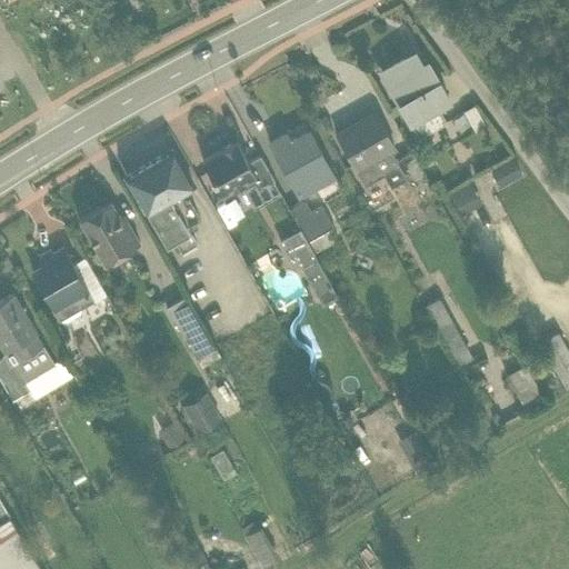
[(437,107),(448,100),(429,68),(425,70),(415,55),(380,72),(419,139),(446,123),(437,107)]
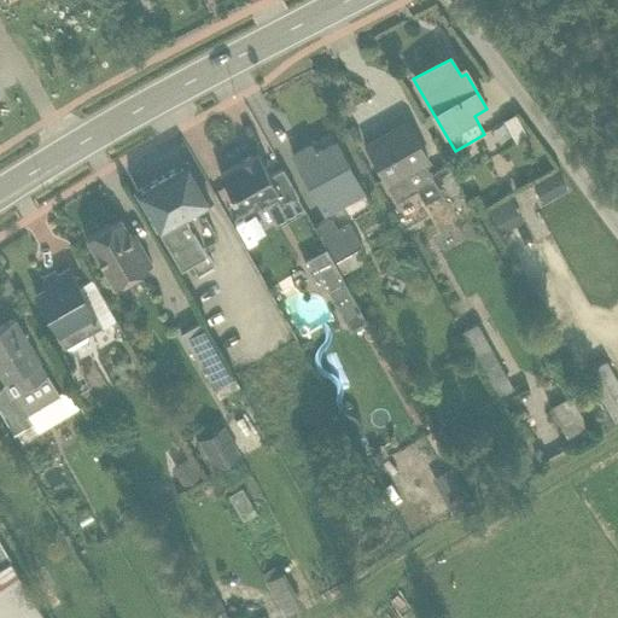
[(516,144),(526,138),(514,116),(503,122),(516,144)]
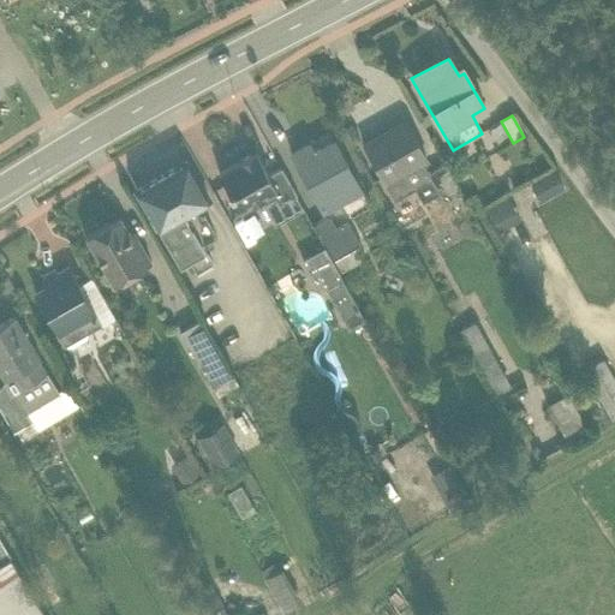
[(439,195),(428,175),(423,166),(428,165),(405,124),(363,148),(394,202),(413,190),(422,204),(439,195)]
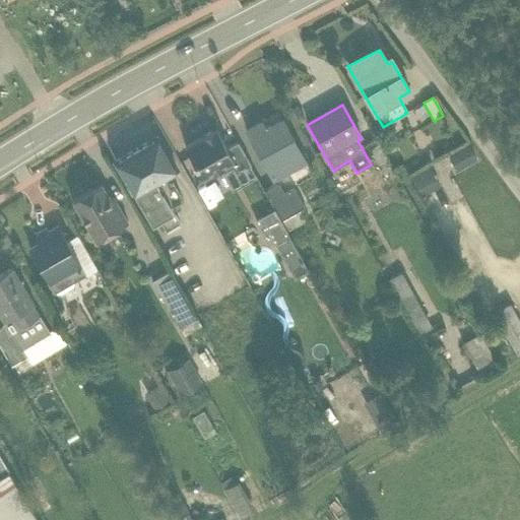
[(273,182),(306,164),(281,120),(264,130),(260,124),(246,131),(273,182)]
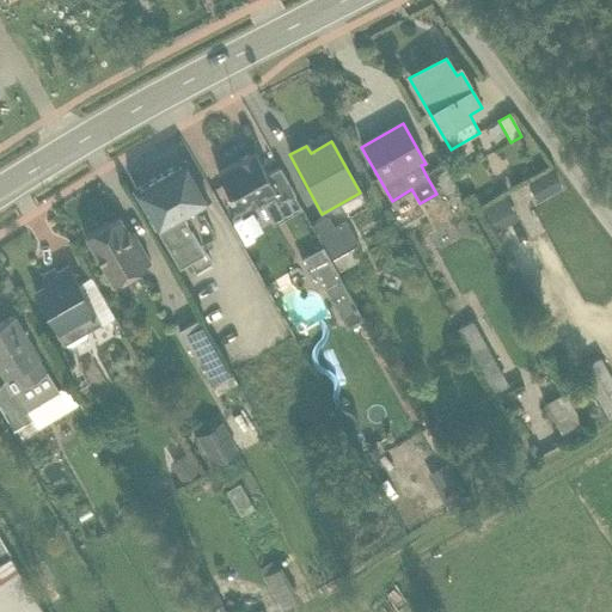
[(273,225),(301,208),(277,169),(267,176),(254,154),(218,175),(239,213),(250,206),(249,204),(258,200),(273,225)]
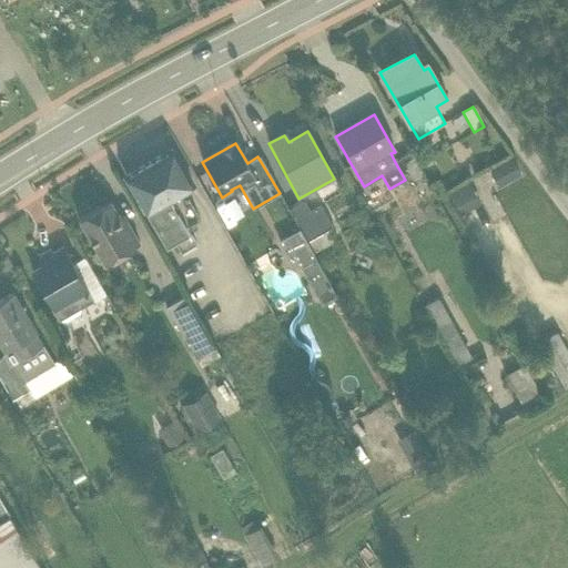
[(193,188),(172,151),(127,178),(165,244),(169,242),(175,253),(181,250),(182,252),(195,243),(184,225),(196,217),(188,202),(184,203),(180,195),(193,188)]
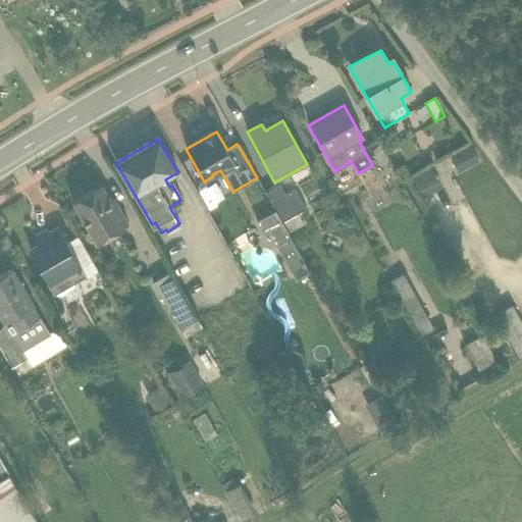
[(372,165),(376,172),(390,165),(377,141),(363,149),(372,165)]
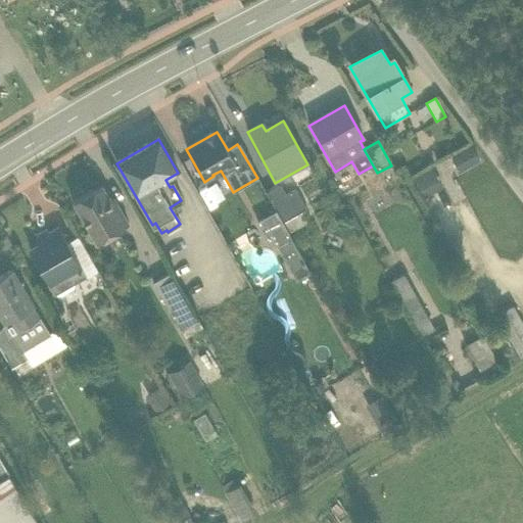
[(477,162),(470,149),(450,159),(458,173),(477,162)]
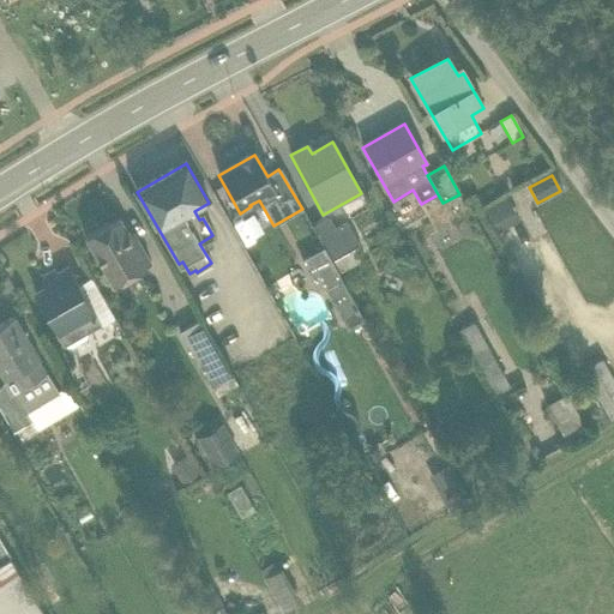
[(499,235),(519,223),(506,199),(485,212),(499,235)]
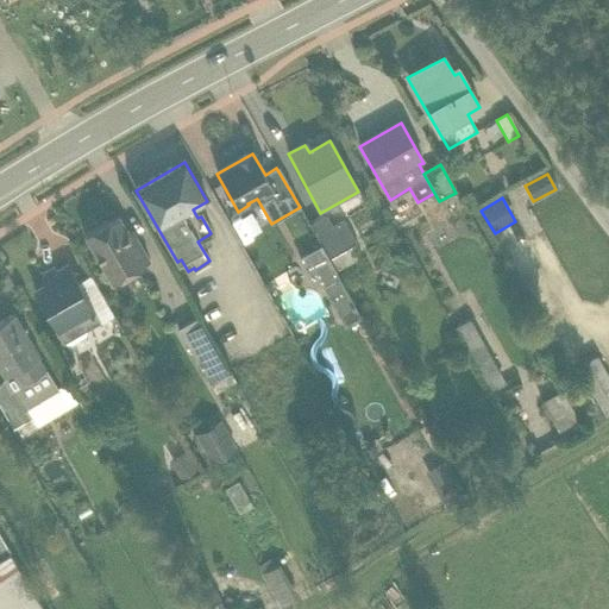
[(112,283),(150,261),(132,230),(127,233),(117,215),(85,234),(112,283)]
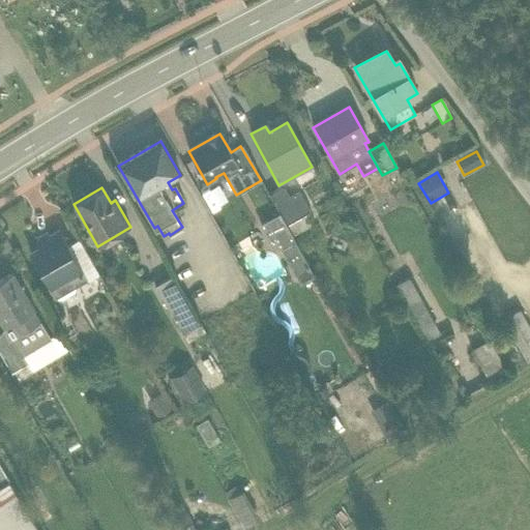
[(270,195),(293,236),(312,226),(305,215),(311,213),(298,192),(289,197),(283,187),(270,195)]
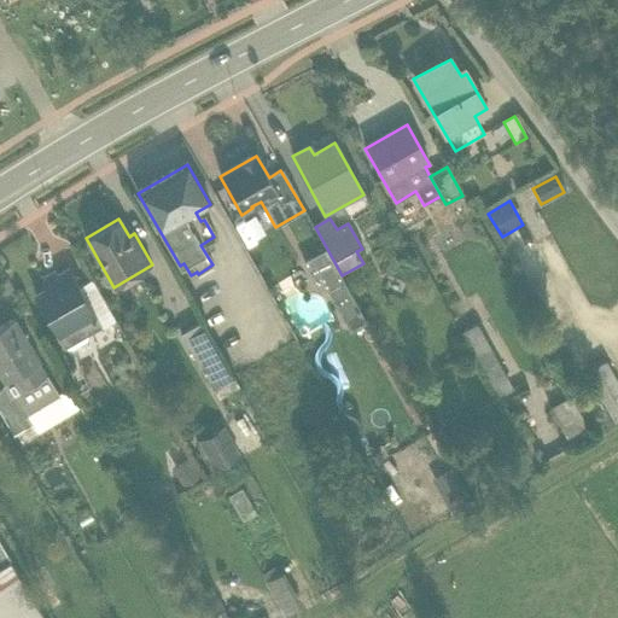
[(349,331),(365,322),(325,250),(301,263),(318,292),(325,289),(349,331)]
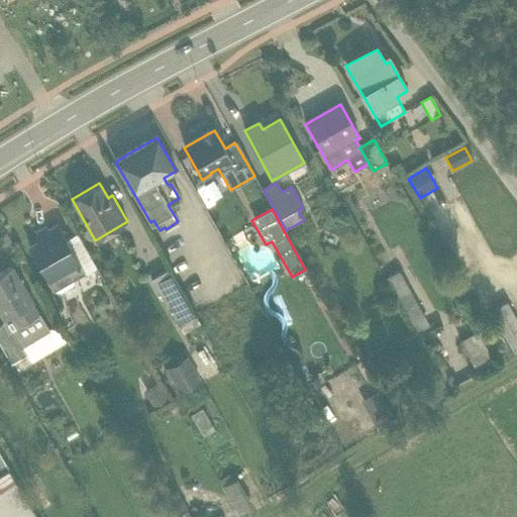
[(54,291),(84,274),(85,275),(95,269),(76,235),(67,240),(61,231),(52,237),(44,226),(36,231),(35,245),(29,249),(54,291)]
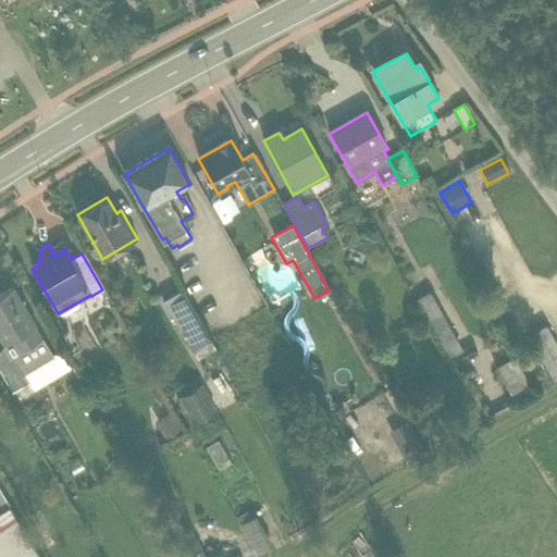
[(60,348),(51,354),(35,327),(36,326),(13,287),(0,295),(0,337),(3,344),(0,349),(0,370),(12,391),(13,391),(19,400),(72,368),(60,348)]
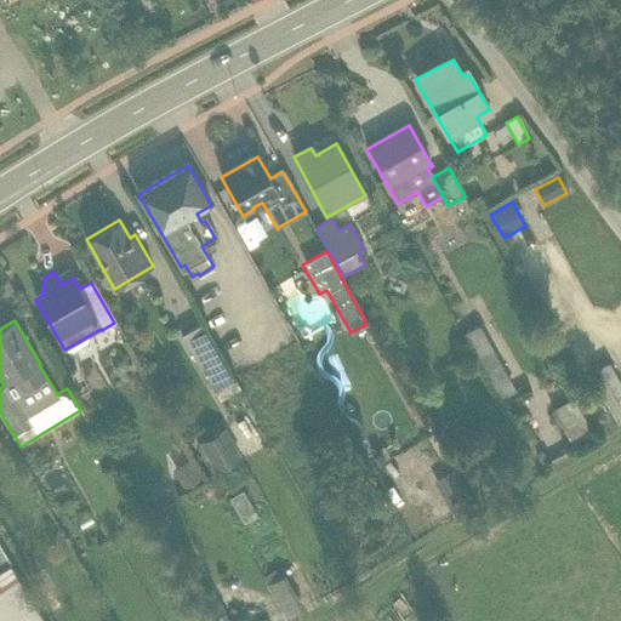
[(220,402),(240,391),(201,324),(181,335),(220,402)]
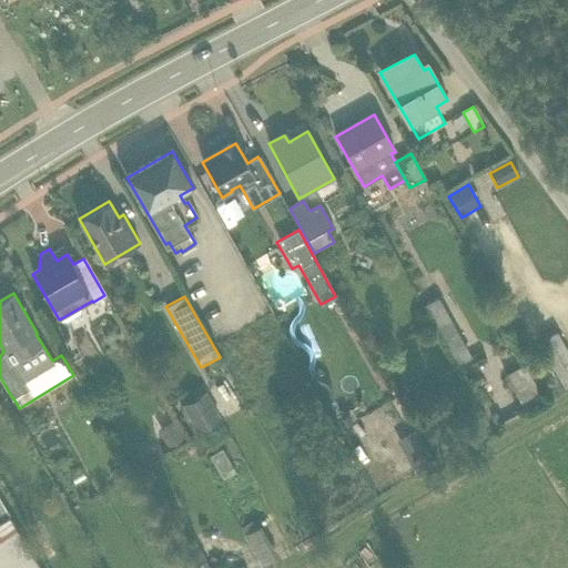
[(458,367),(472,359),(438,298),(424,306),(458,367)]
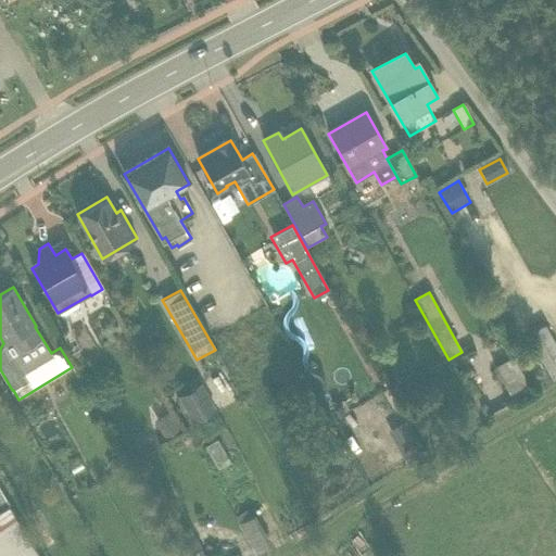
[(527,337),(553,381),(555,378),(555,348),(543,326),(527,337)]
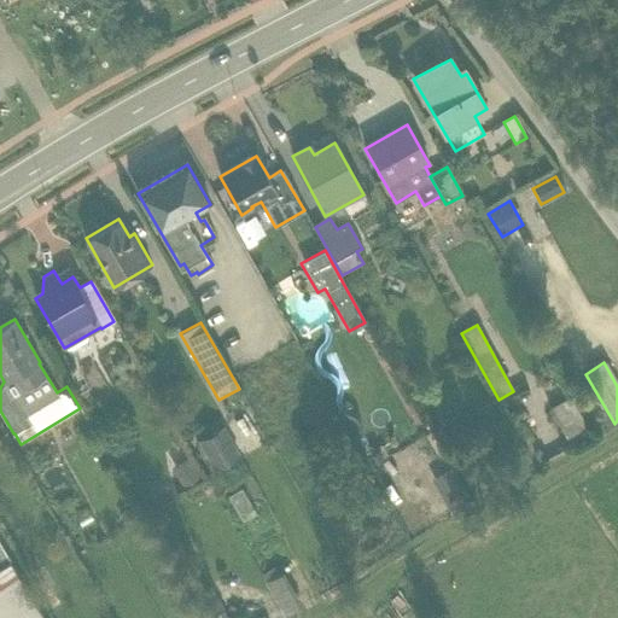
[(548,409),(566,441),(587,429),(569,397),(548,409)]
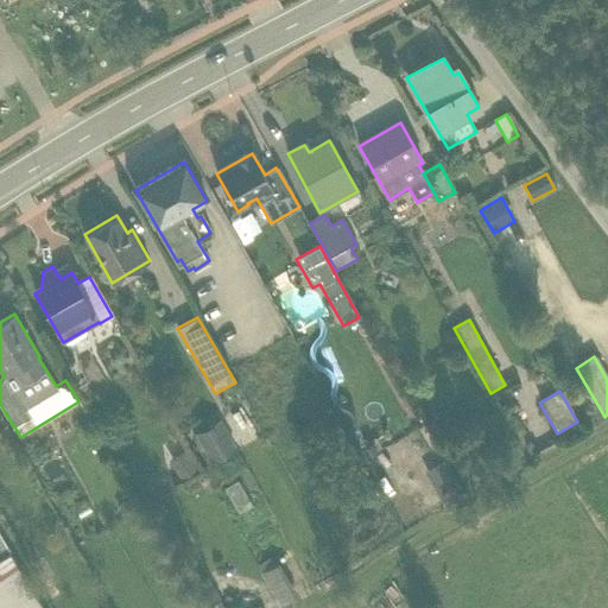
[(210,463),(236,448),(219,419),(194,435),(196,439),(194,441),(204,461),(208,458),(210,463)]
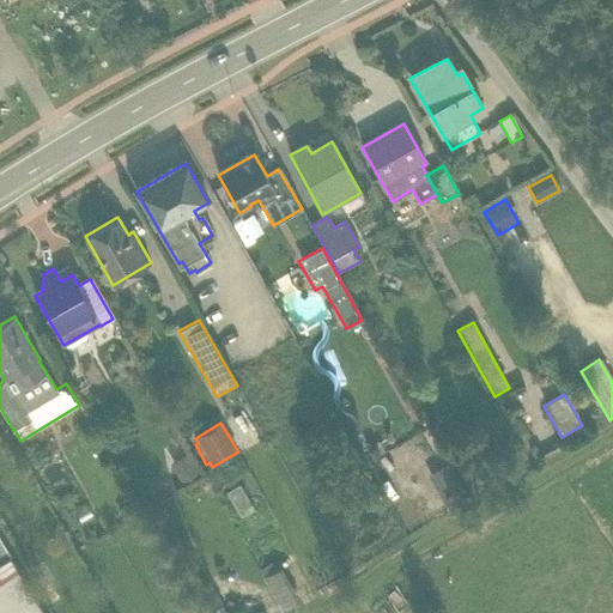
[(182,485),(198,475),(186,456),(170,466),(182,485)]
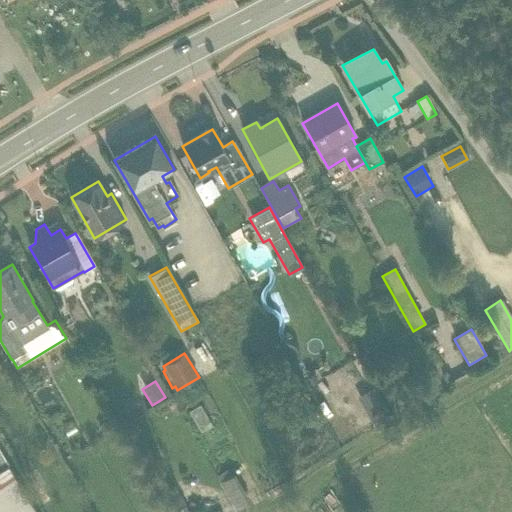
[(372,423),(388,413),(374,389),(358,399),(372,423)]
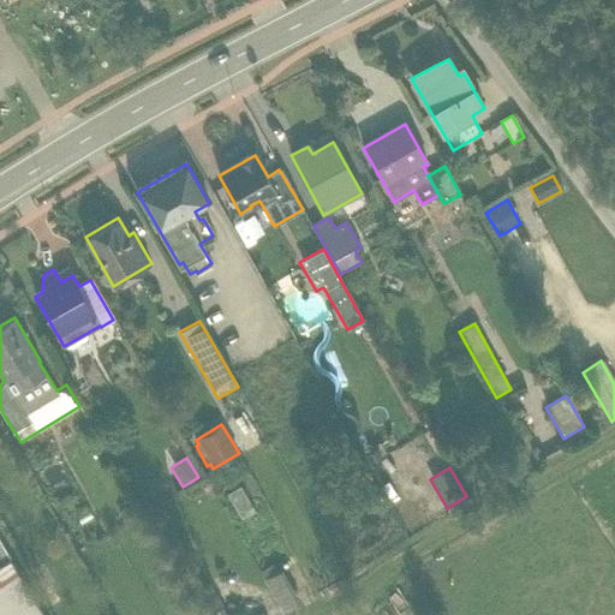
[(0,614),(41,614),(9,562),(11,560),(0,543),(0,614)]
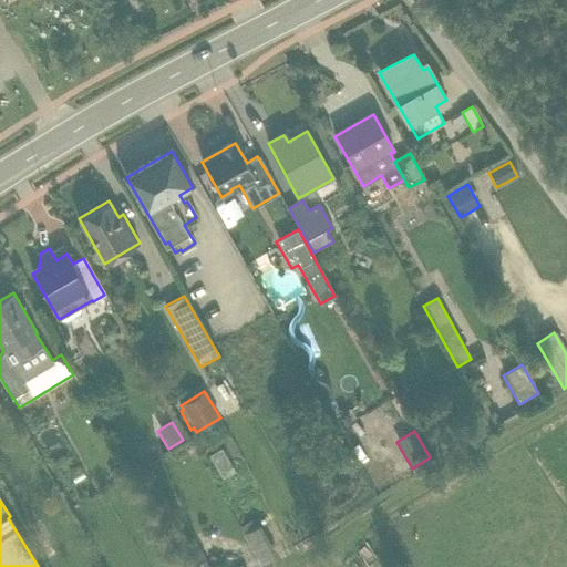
[(259,566),(263,566),(278,559),(260,526),(256,528),(251,522),(240,528),(244,536),(243,536),(259,566)]
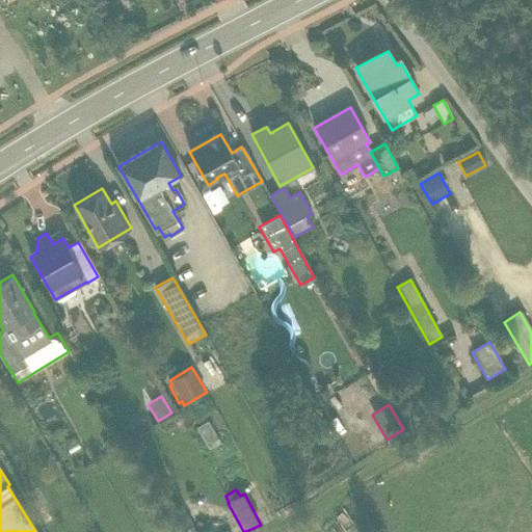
[(174,531),(195,531),(181,507),(165,516),(174,531)]
